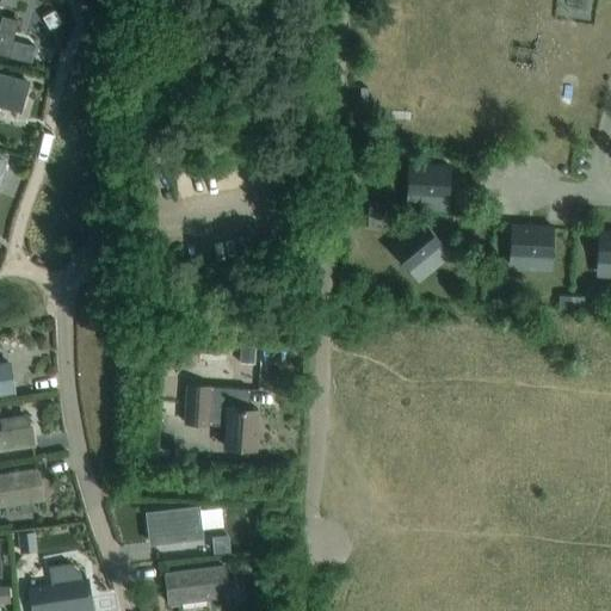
[(0,54),(31,62),(36,47),(12,41),(18,20),(1,16),(0,22),(0,54)]
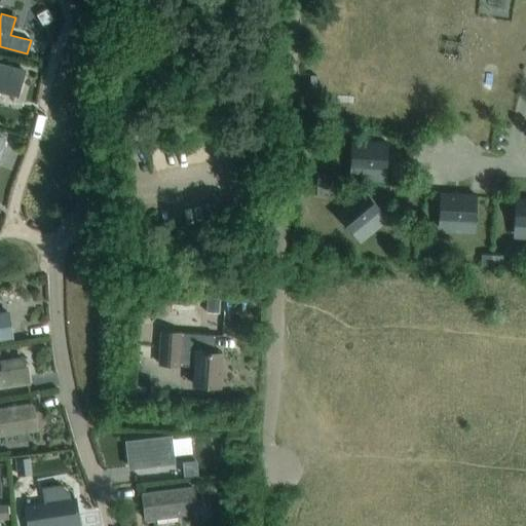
[(0,91),(16,97),(25,70),(0,63),(0,91)]
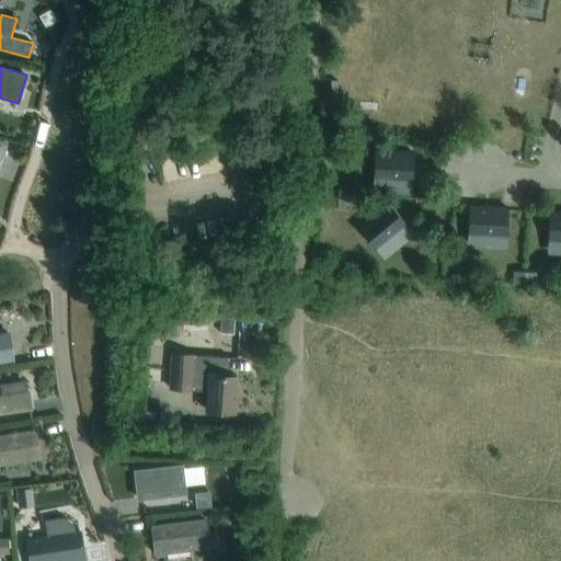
[(374,151),(373,180),(412,182),(413,152),(374,151)]
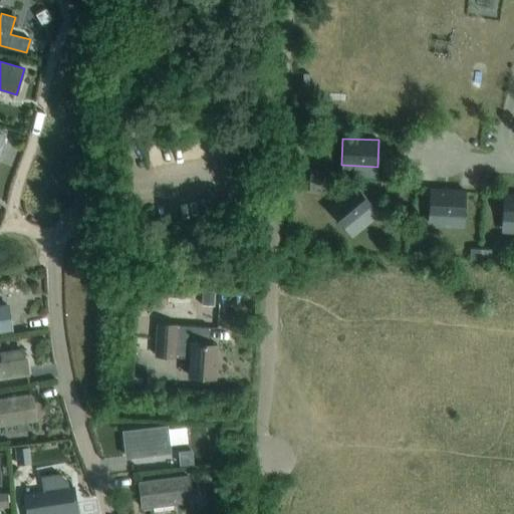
[(318,179),(319,169),(308,169),(307,179),(318,179)]
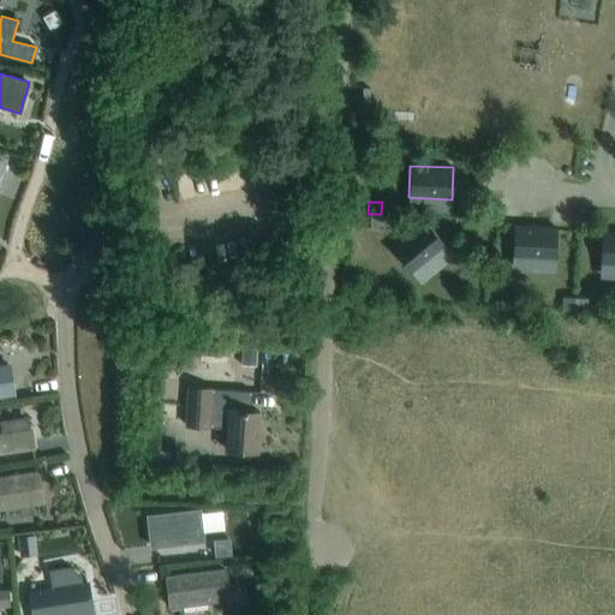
[(381,227),(381,214),(368,214),(368,226),(381,227)]
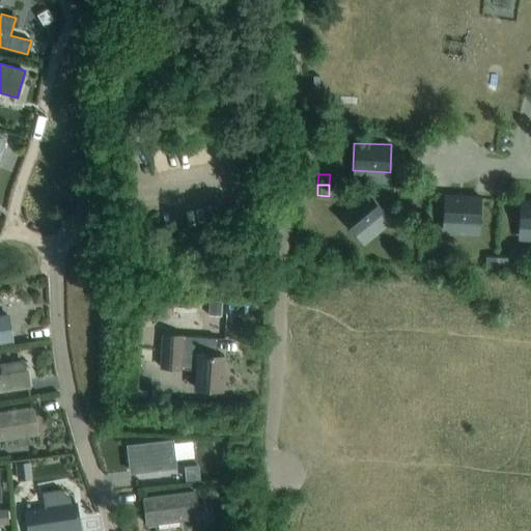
[(367,191),(338,215),(356,236),(385,213),(367,191)]
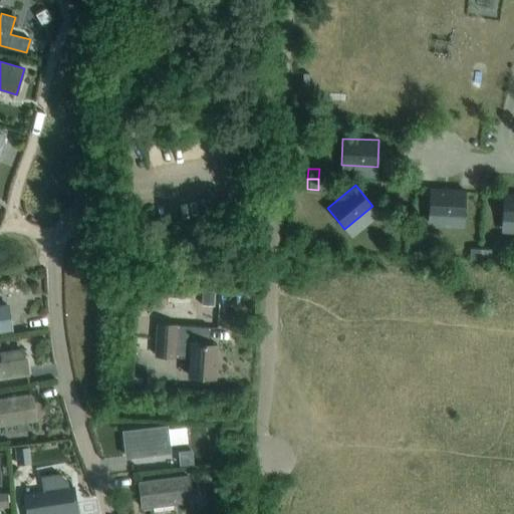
[(428,216),(464,218),(465,191),(430,189),(428,216)]
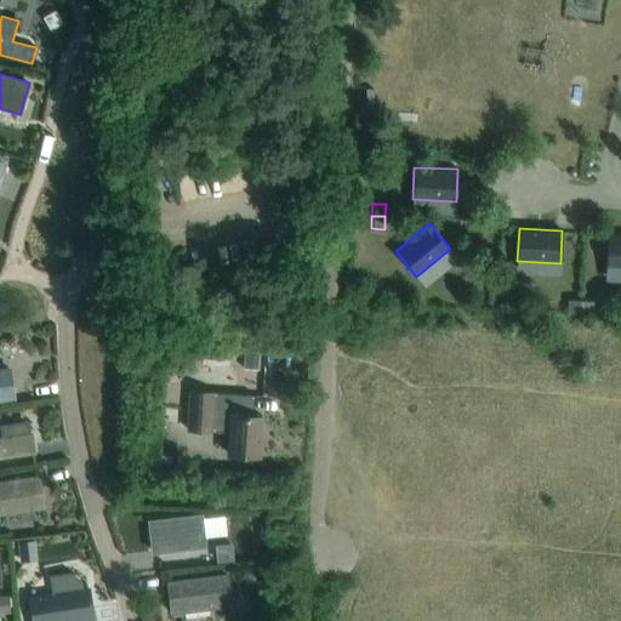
[(603,268),(620,268),(620,235),(605,235),(603,268)]
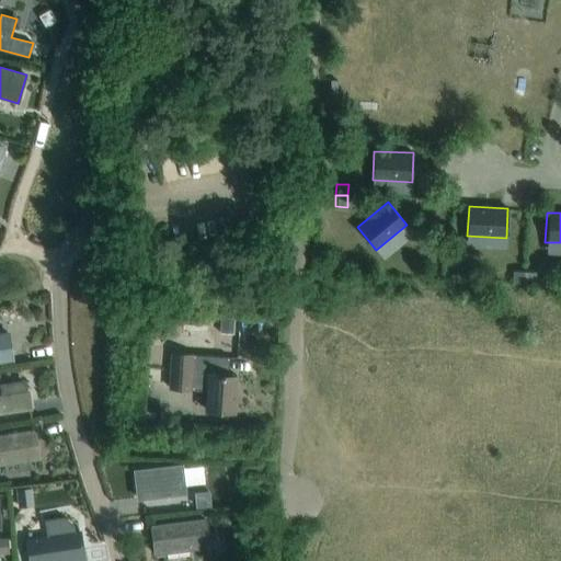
[(524,279),(524,268),(512,268),(512,279),(524,279)]
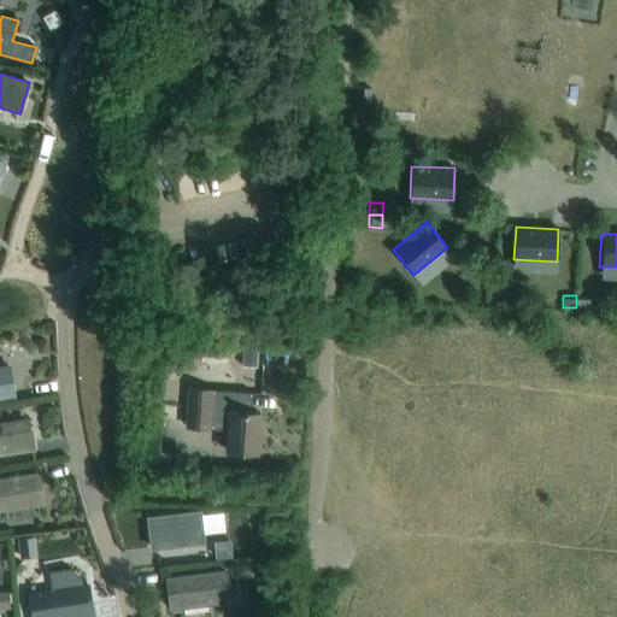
[(588,309),(589,297),(576,295),(576,307),(588,309)]
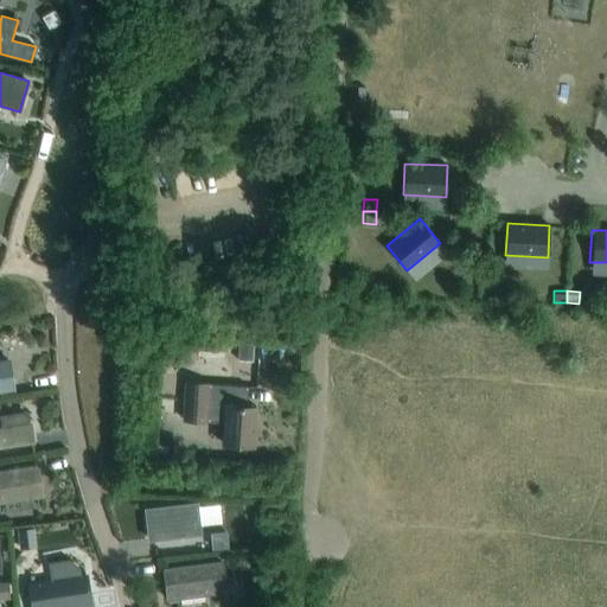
[(0,394),(16,391),(11,359),(0,360),(0,394)]
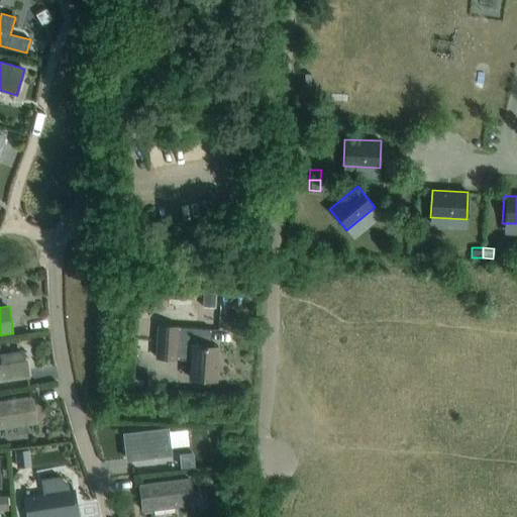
[(159,325),(158,345),(157,357),(176,358),(191,359),(190,378),(216,379),(218,345),(210,345),(211,328),(159,325)]
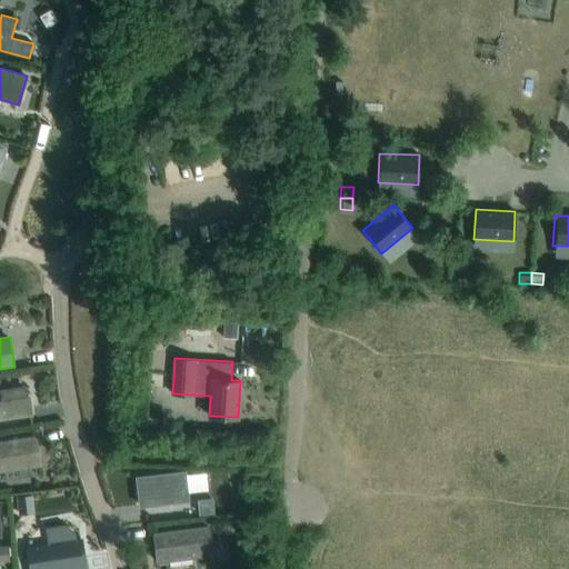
[(0,419),(33,415),(30,396),(0,400),(0,419)]
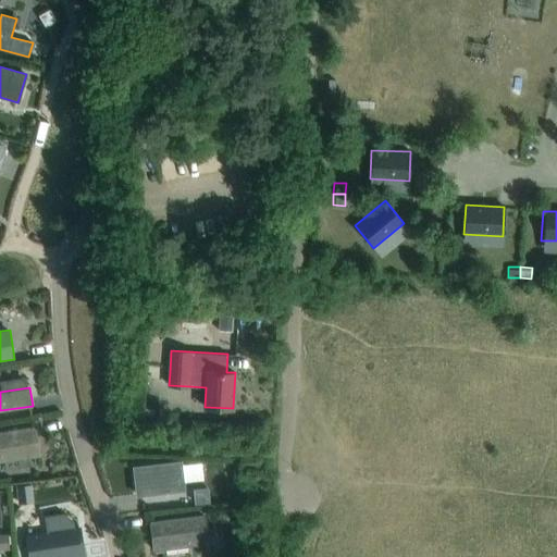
[(0,461),(40,457),(36,426),(0,431),(0,461)]
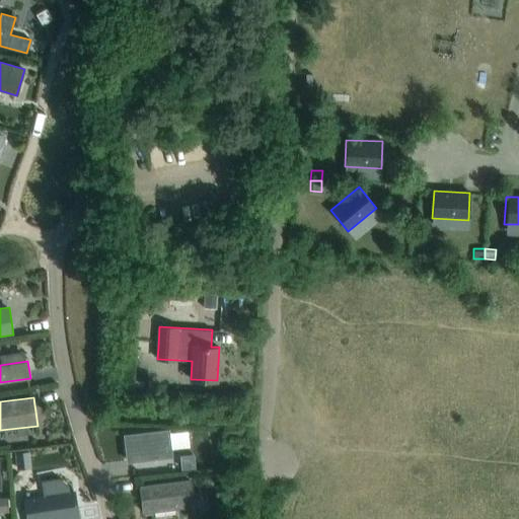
[(170,432),(170,429),(125,434),(128,461),(173,456),(172,448),(170,432)]
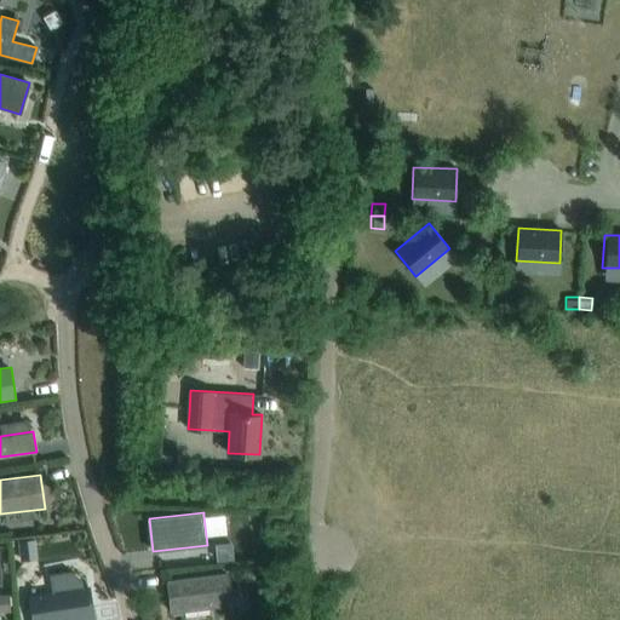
[(231,607),(228,573),(166,580),(170,614),(231,607)]
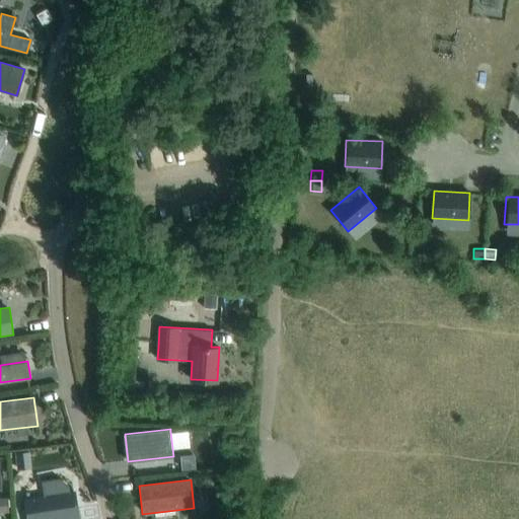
[(74,518),(79,518),(75,491),(23,499),(26,518),(74,518)]
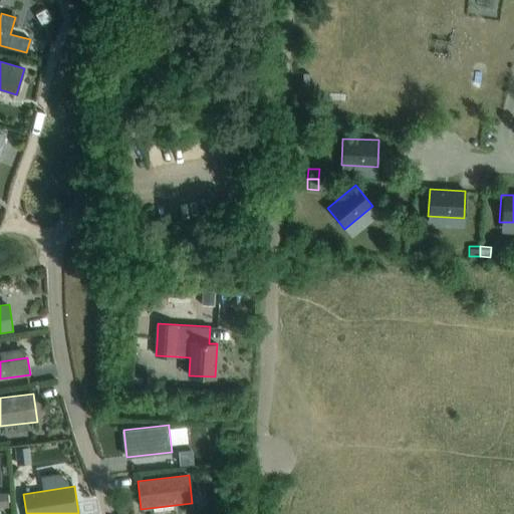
[(223,513),(223,505),(203,506),(202,513),(223,513)]
